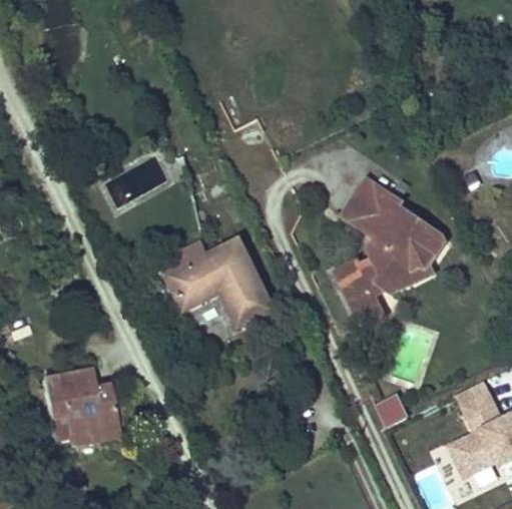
[(402,199),(367,176),(354,195),(389,219),(378,236),(377,239),(375,242),(373,245),(373,248),(373,251),(373,253),(374,258),(364,263),(356,266),(354,271),(340,278),(357,313),(371,306),(376,296),(375,293),(389,287),(415,273),(413,269),(421,265),(425,267),(429,262),(444,238),(440,230),(399,203),(402,199)]
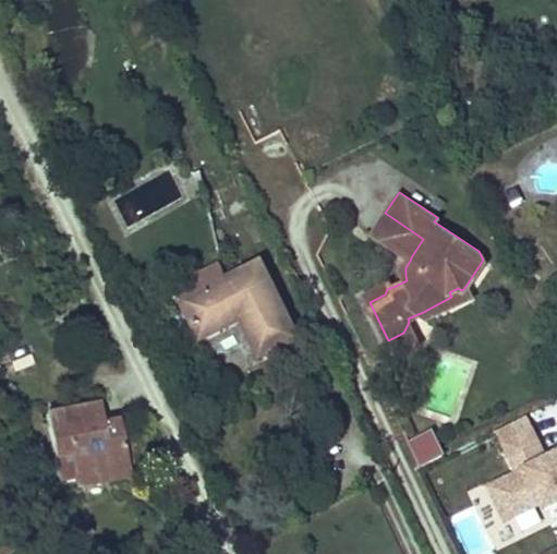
[(385,213),(373,231),(411,257),(423,239),(385,213)]
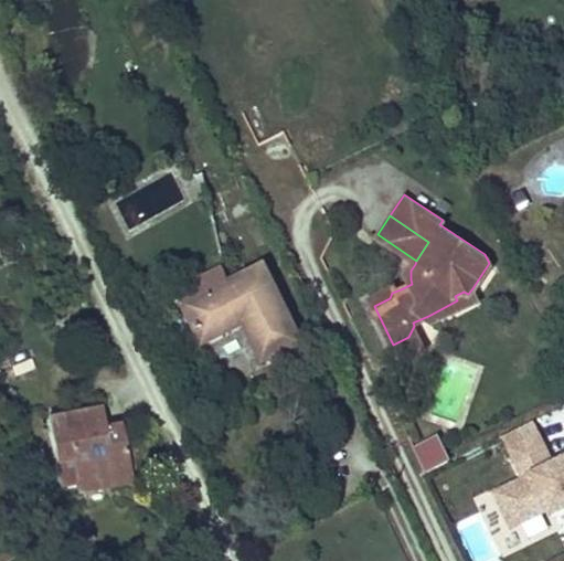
[(264,358),(284,348),(302,339),(265,262),(188,300),(206,339),(245,319),(264,358)]
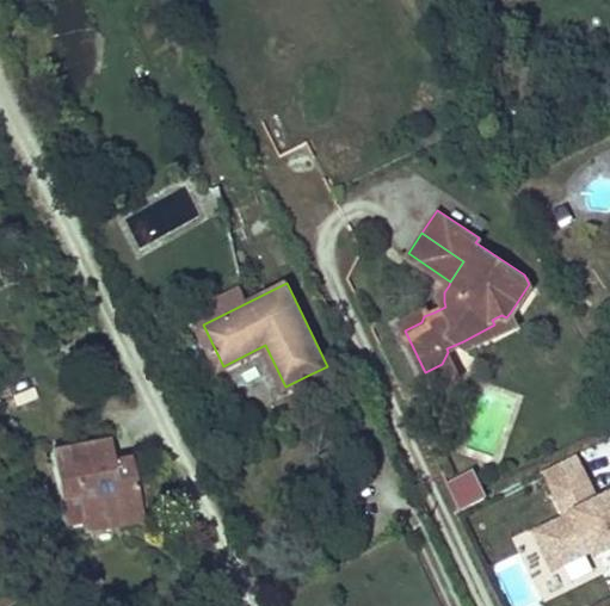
[(239,286),(195,309),(203,325),(246,303),(239,286)]
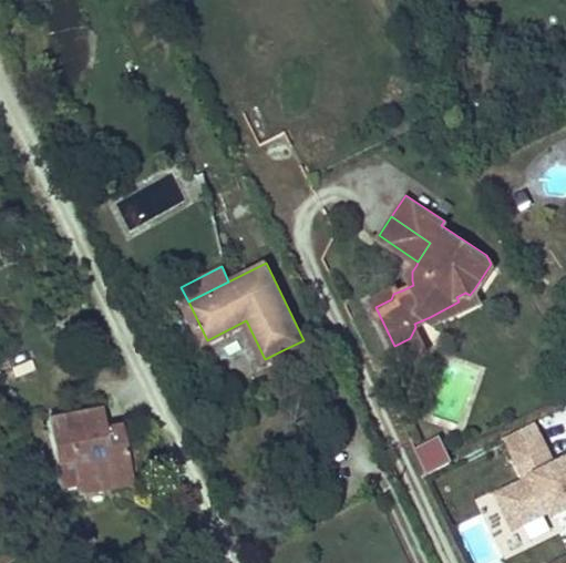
[(398,283),(371,296),(376,307),(391,299),(393,294),(402,290),(398,283)]
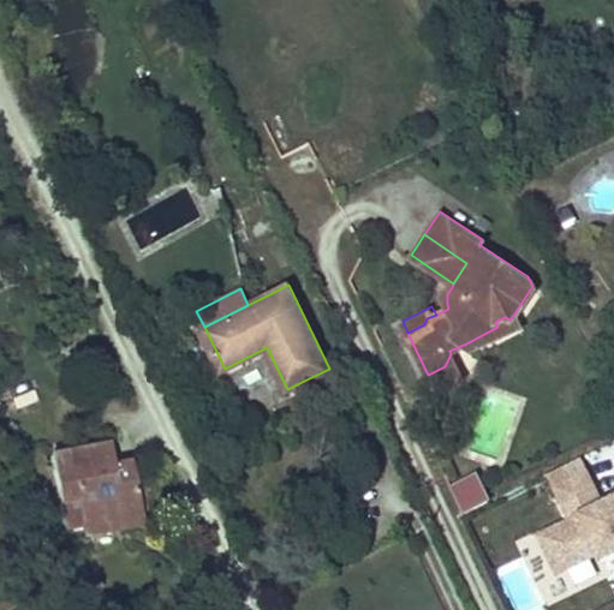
[(519,326),(518,320),(514,314),(510,320),(505,317),(495,322),(498,327),(466,344),(469,351),(519,326)]
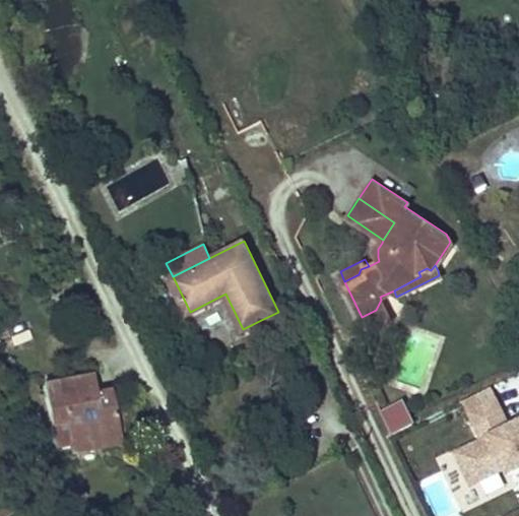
[(390,318),(384,306),(381,300),(376,310),(362,317),(368,329),(390,318)]
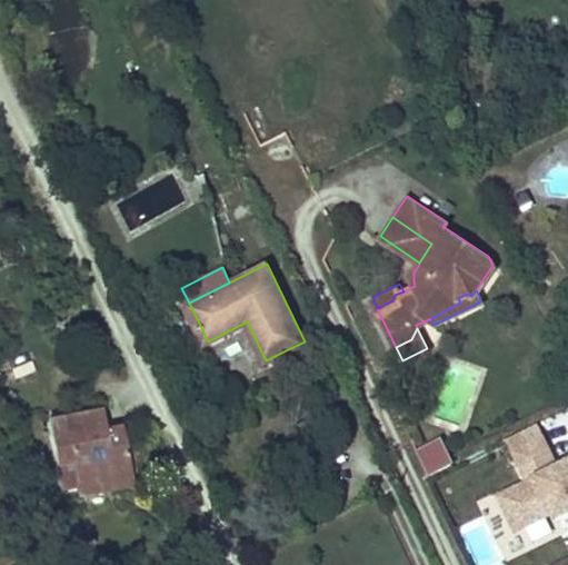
[(133,479),(128,452),(122,424),(107,427),(103,409),(48,419),(56,462),(75,458),(80,489),(133,479)]
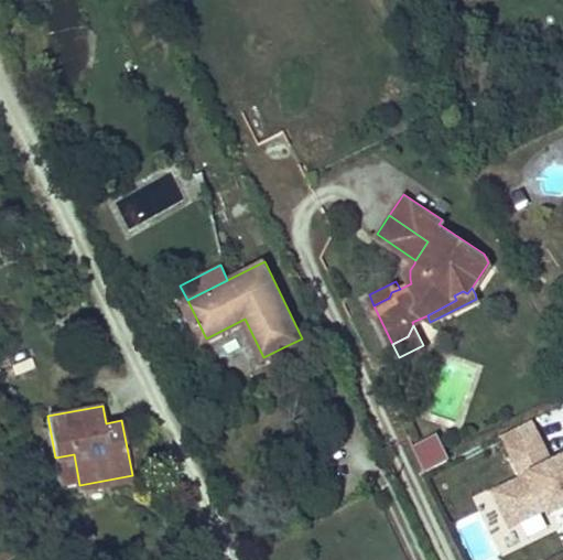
[(562,452),(551,458),(531,417),(501,431),(522,473),(495,487),(511,520),(548,503),(552,512),(562,506),(562,452)]
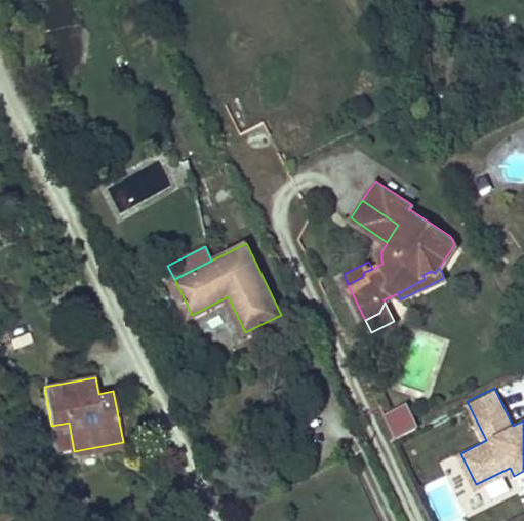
[(407,401),(403,403),(414,426),(418,424),(407,401)]
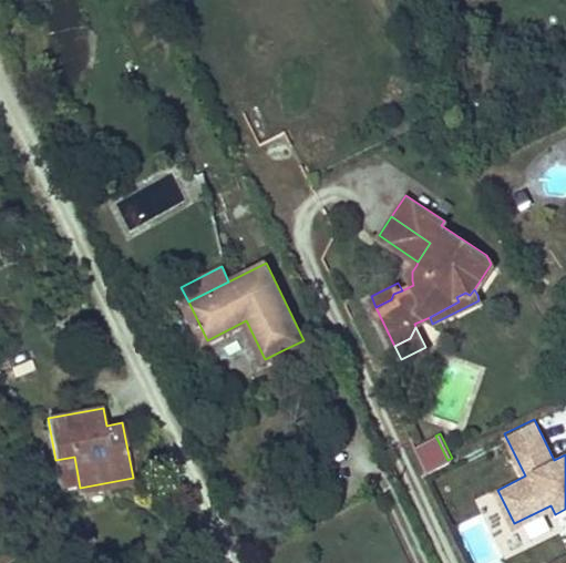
[(415,444),(428,470),(448,460),(435,436),(415,444)]
